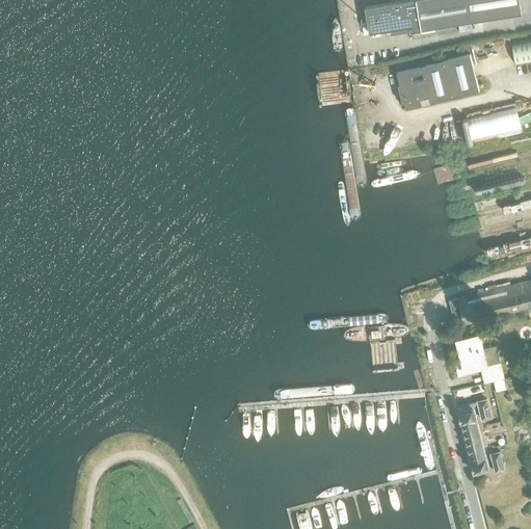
[(519,0),(419,0),(365,9),(369,35),(390,32),(391,36),(521,15),(519,0)]
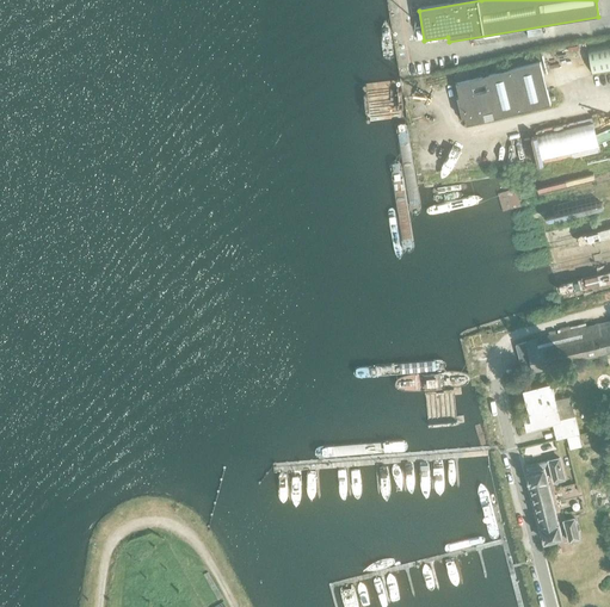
[(541,29),(527,32),(528,38),(542,36),(541,29)]
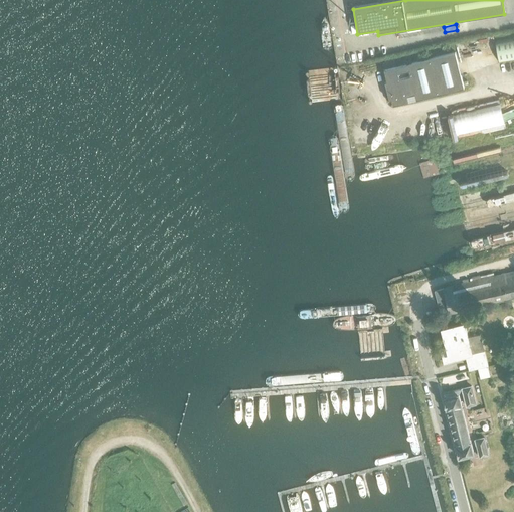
[(513,38),(495,42),(499,64),(513,60),(513,38)]
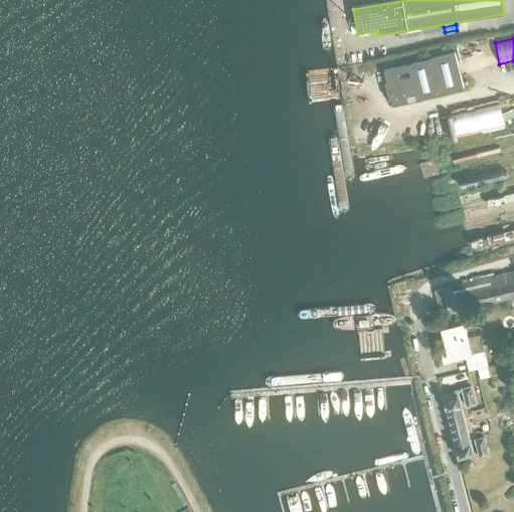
[(389,102),(391,101),(392,107),(464,90),(455,54),(384,71),(386,82),(384,83),(389,102)]
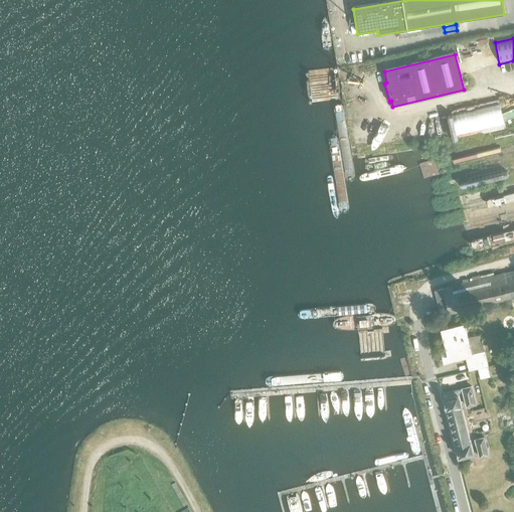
[(394,62),(382,64),(383,70),(396,67),(394,62)]
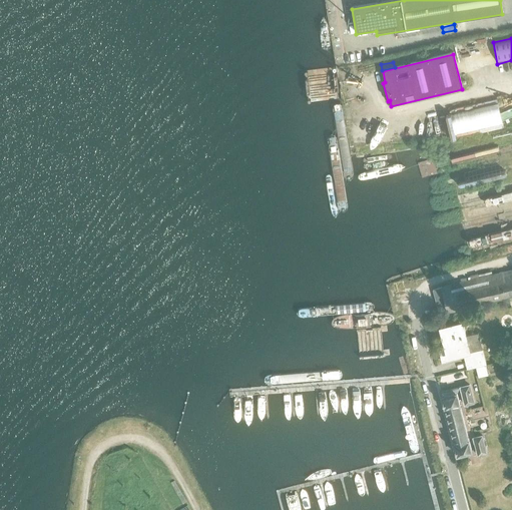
[(351,101),(353,115),(360,114),(359,100),(351,101)]
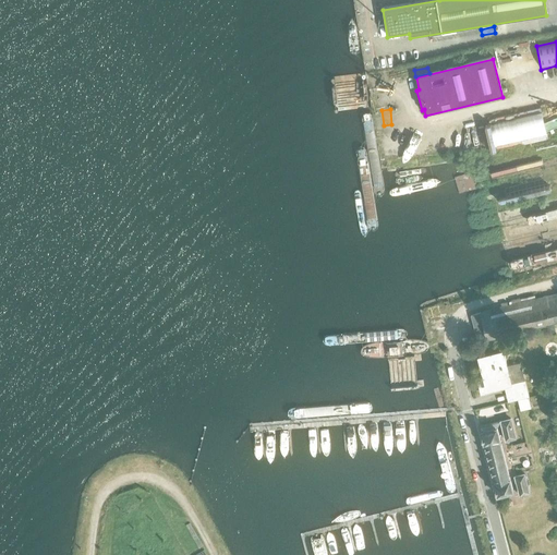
[(485,121),(491,147),(548,134),(543,109),(485,121)]
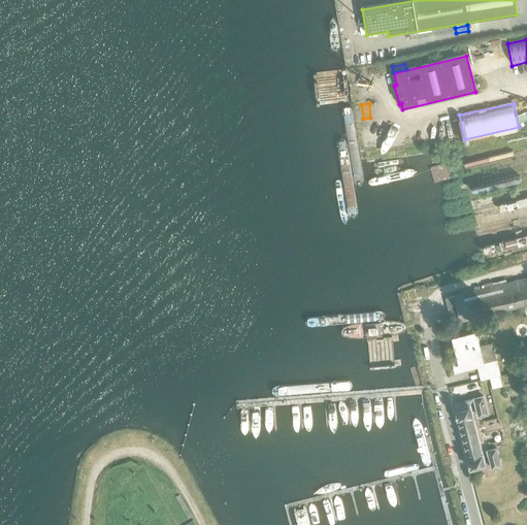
[(454,298),(445,300),(452,325),(526,305),(526,277),(506,284),(504,280),(492,283),(493,287),(453,296),(454,298)]
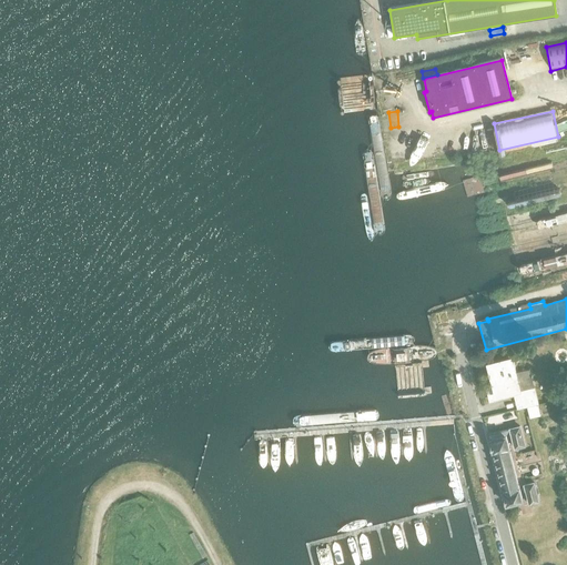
[(494,387),(492,389),(485,390),(488,402),(513,395),(514,397),(517,411),(526,409),(537,405),(538,405),(529,371),(516,374),(512,359),(488,364),(494,387)]
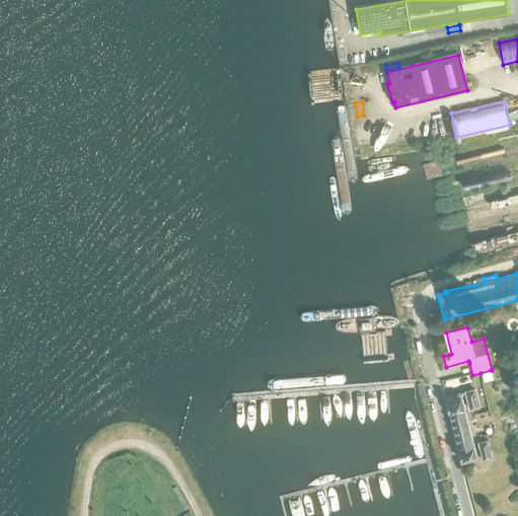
[(491,370),(481,373),(484,383),(494,380),(491,370)]
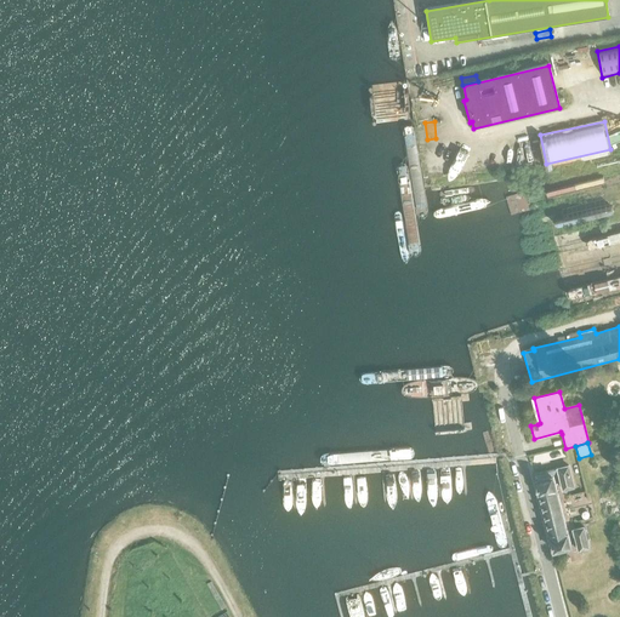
[(569,467),(534,476),(539,495),(551,540),(550,541),(553,553),(572,548),(553,476),(556,473),(562,493),(574,490),(569,467)]
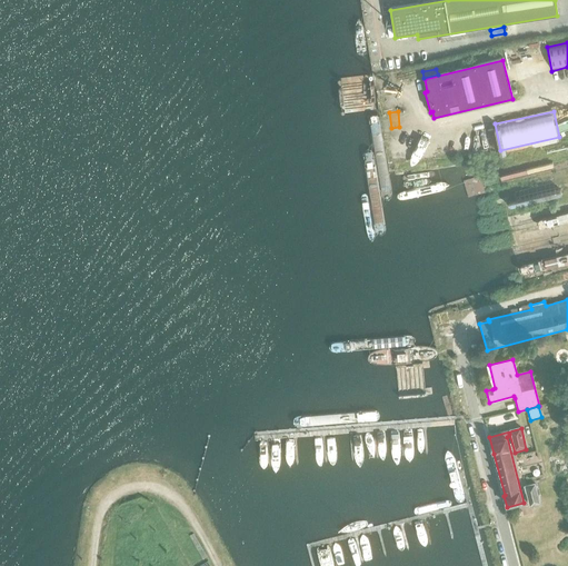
[(535,484),(524,487),(529,508),(540,506),(535,484)]
